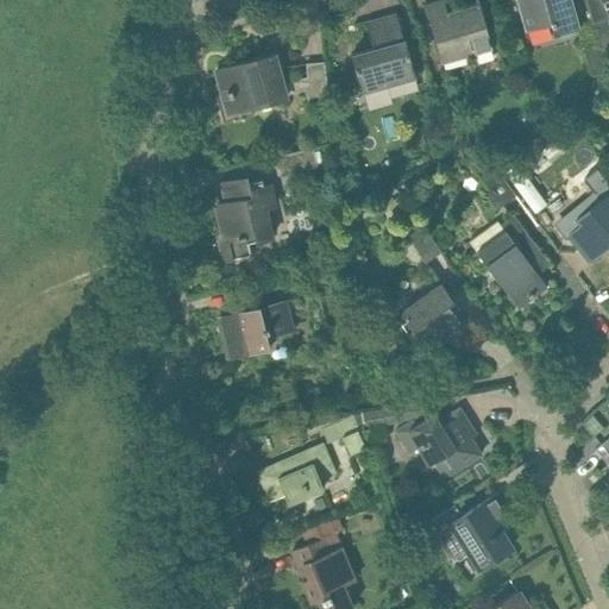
[(441,63),(493,49),(479,2),(447,12),(444,0),(438,0),(425,4),(441,63)]
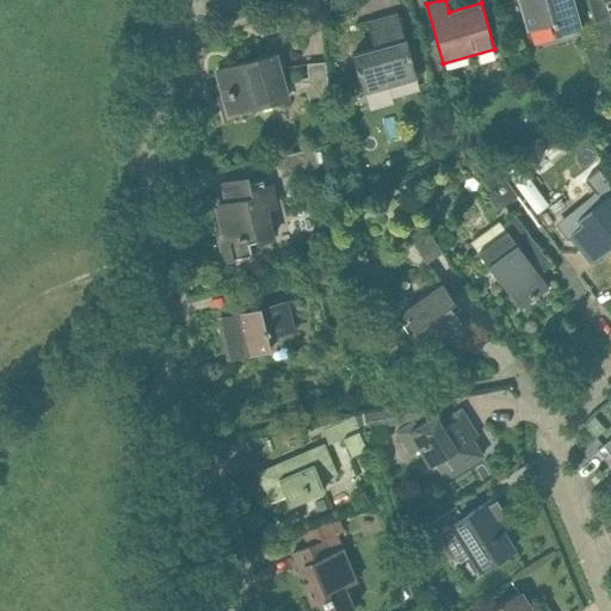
[(556,34),(581,26),(574,0),(517,0),(526,32),(543,28),(543,26),(550,25),(551,29),(555,28),(556,34)]
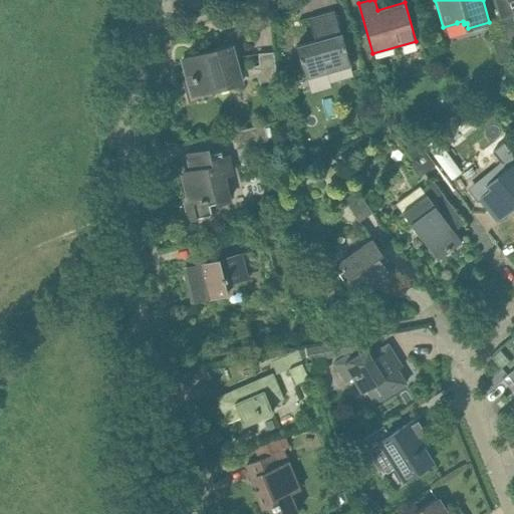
[(315,40),(296,45),(302,64),(306,78),(351,65),(346,46),(352,45),(348,33),(343,34),(342,32),(340,33),(339,30),(333,10),(308,17),(315,40)]
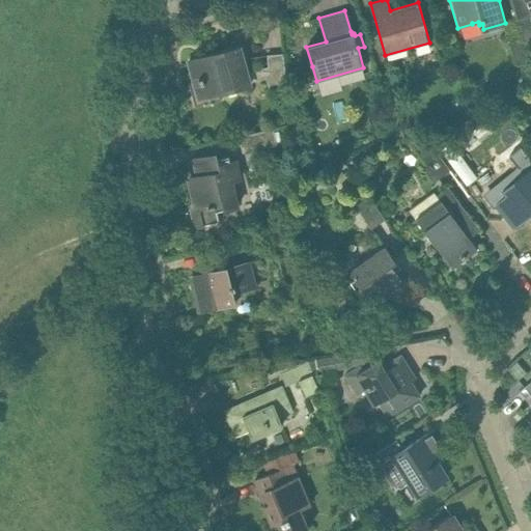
[(189,61),(198,99),(249,84),(242,59),(246,58),(243,46),(189,61)]
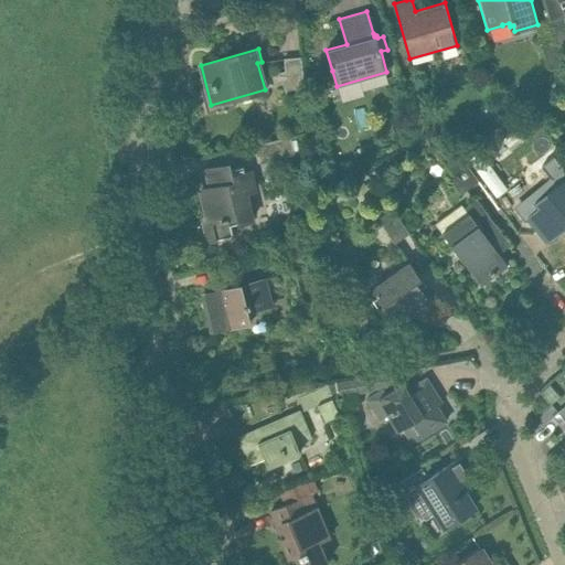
[(279,72),(286,94),(304,93),(301,56),(284,59),(285,71),(279,72)]
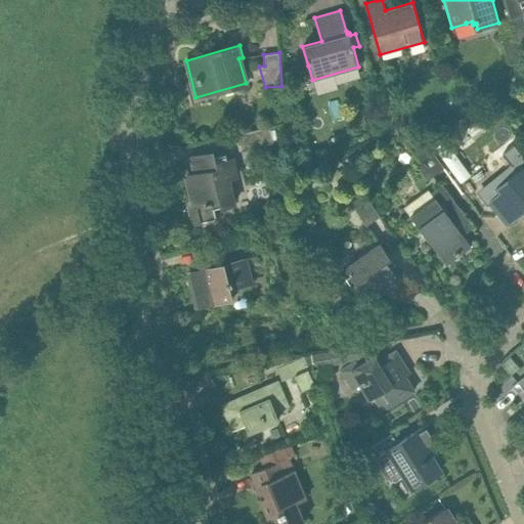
[(269,127),(236,135),(239,150),(273,142),(269,127)]
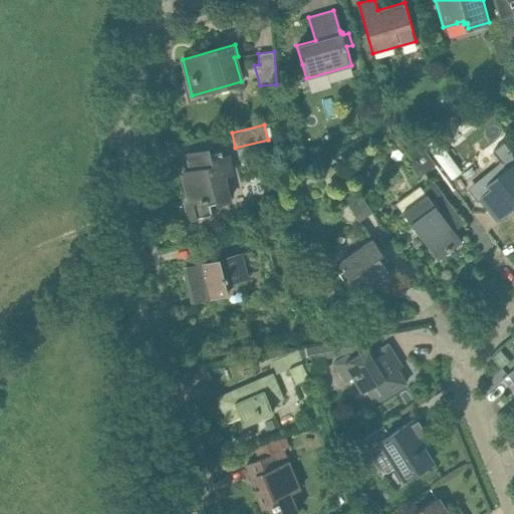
[(435,165),(409,126),(400,133),(408,145),(407,146),(408,148),(407,150),(414,160),(412,161),(413,163),(412,165),(419,176),(435,165)]
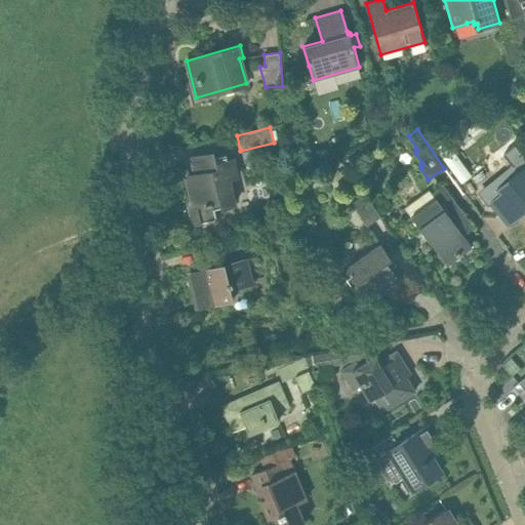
[(216,162),(214,152),(191,158),(191,159),(195,158),(198,173),(187,176),(197,221),(214,218),(213,209),(234,205),(228,179),(236,177),(232,159),(216,162)]
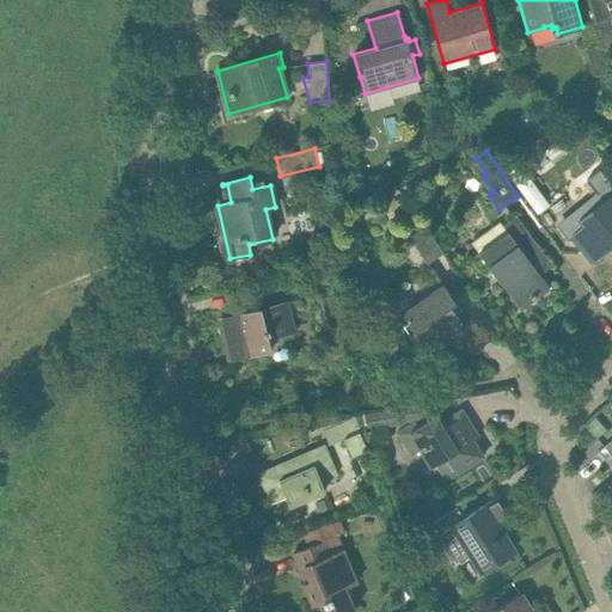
[(401,224),(428,263),(444,254),(397,185),(384,194),(404,222),(401,224)]
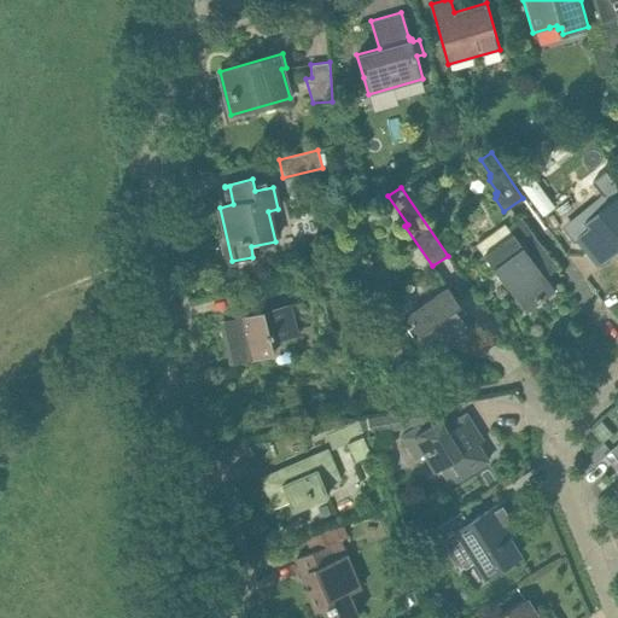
[(617,196),(586,223),(589,228),(576,239),(598,266),(617,248),(617,196)]
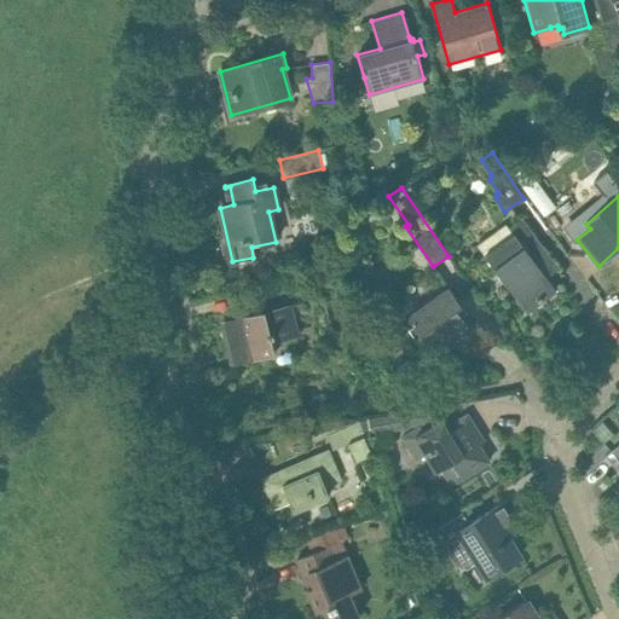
[(561,272),(562,271),(524,218),(510,229),(514,233),(485,254),(525,311),(555,289),(545,275),(557,266),(561,272)]
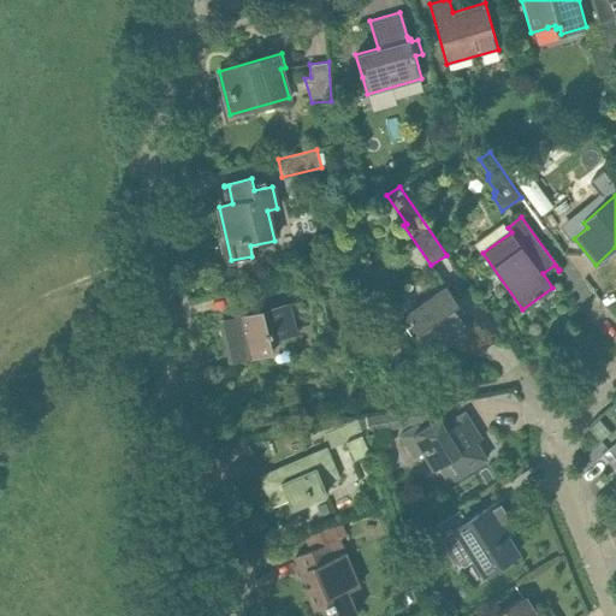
[(458,314),(465,311),(445,284),(406,312),(418,330),(412,335),(432,363),(433,362),(428,356),(467,329),(472,336),(473,335),(458,314)]
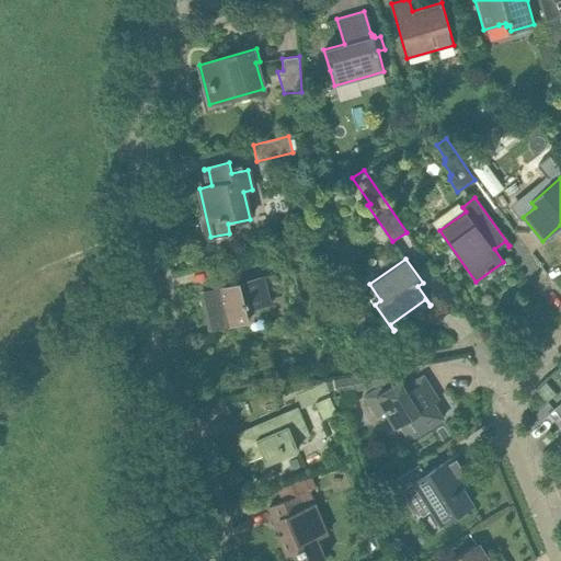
[(266,305),(260,277),(203,290),(213,329),(245,321),(243,310),(266,305)]
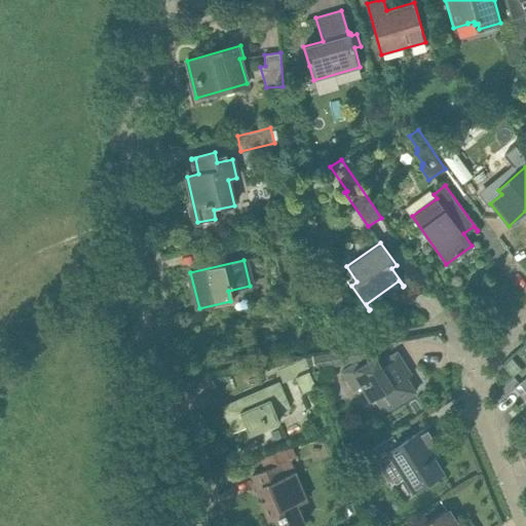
[(344,349),(312,354),(315,370),(347,364),(344,349)]
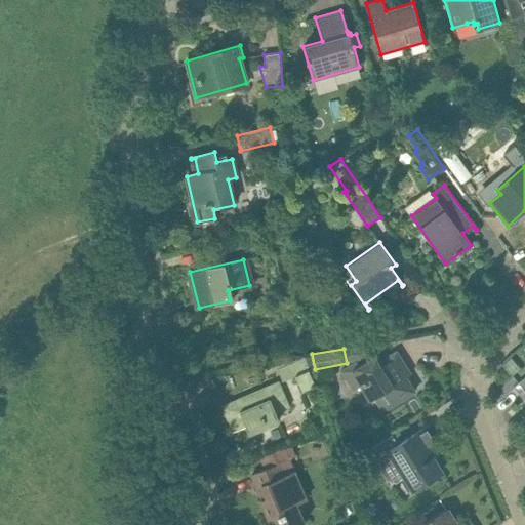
[(374,357),(359,366),(356,360),(339,370),(353,390),(358,387),(360,391),(363,390),(369,400),(374,397),(382,411),(415,391),(406,377),(410,374),(396,351),(377,362),(374,357)]
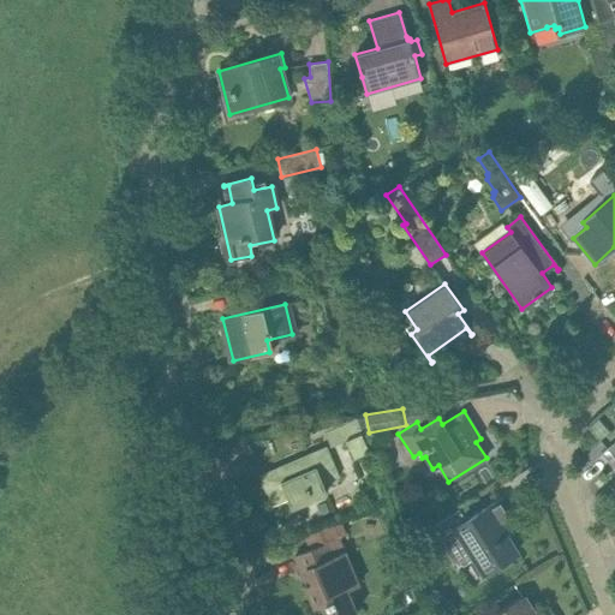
[(353,459),(370,452),(360,433),(363,431),(357,417),(334,428),(330,421),(309,430),(312,439),(326,433),(330,446),(345,440),(353,459)]
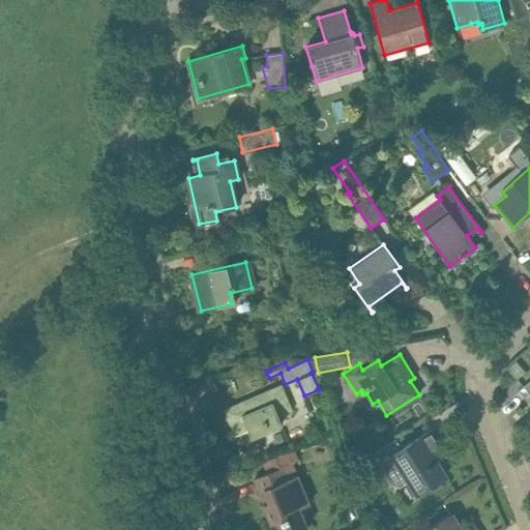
[(529,404),(529,380),(519,390),(529,404)]
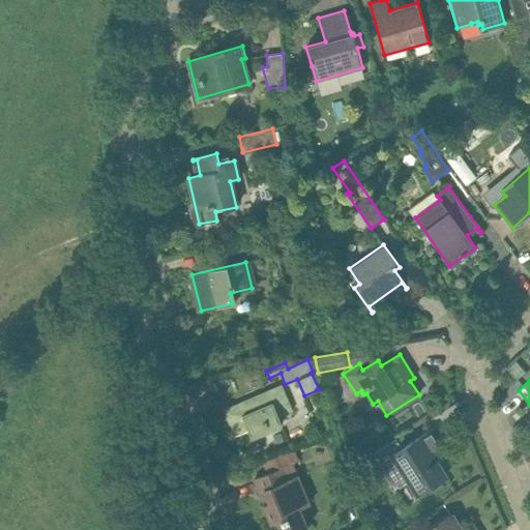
[(248,430),(252,438),(282,424),(278,417),(292,411),(281,385),(224,410),(235,436),(248,430)]
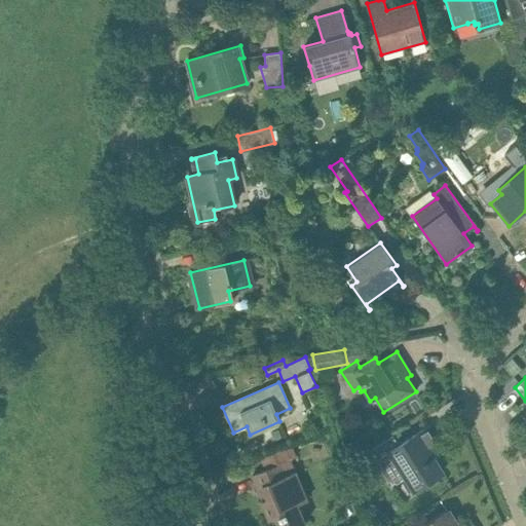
[(430,425),(402,444),(395,433),(371,446),(392,481),(404,475),(414,490),(442,473),(426,448),(439,440),(430,425)]
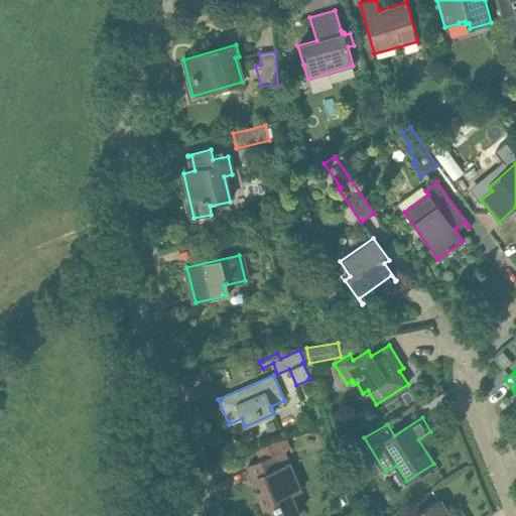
[(280,515),(294,515),(299,514),(291,495),(300,491),(288,463),(283,466),(278,453),(247,466),(253,479),(256,477),(261,490),(256,492),(264,511),(273,507),(275,510),(277,509),(280,515)]
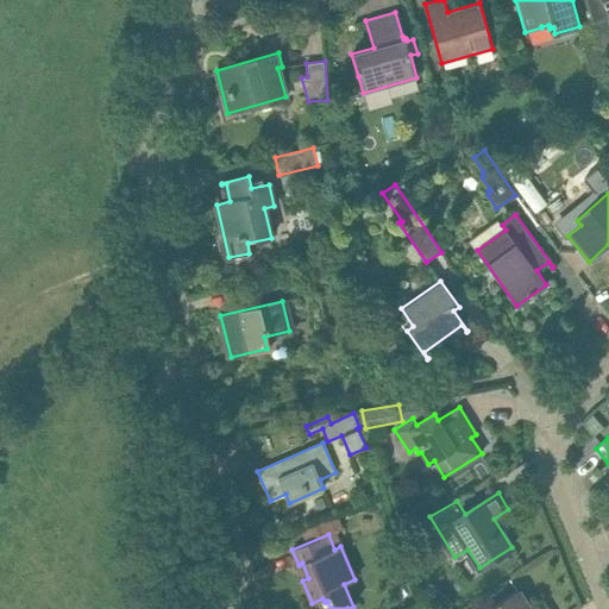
[(487,608),(545,608),(545,607),(540,608),(528,608),(525,602),(526,601),(519,590),(487,608)]
